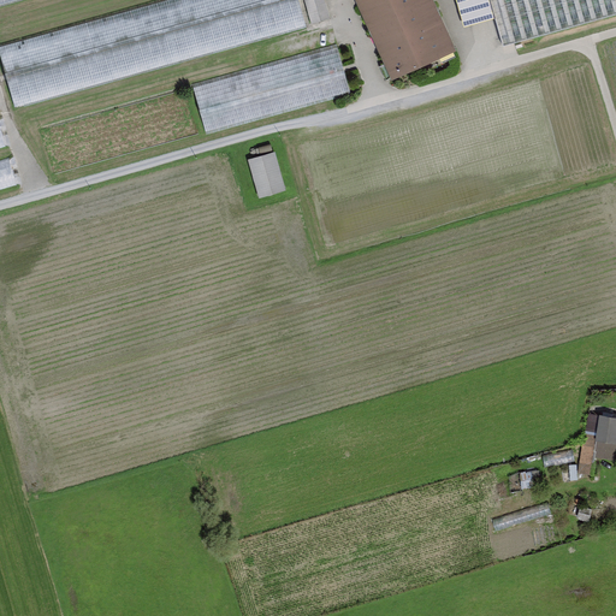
[(297,0),(169,0),(0,47),(0,54),(15,108),(306,27),(297,0)]
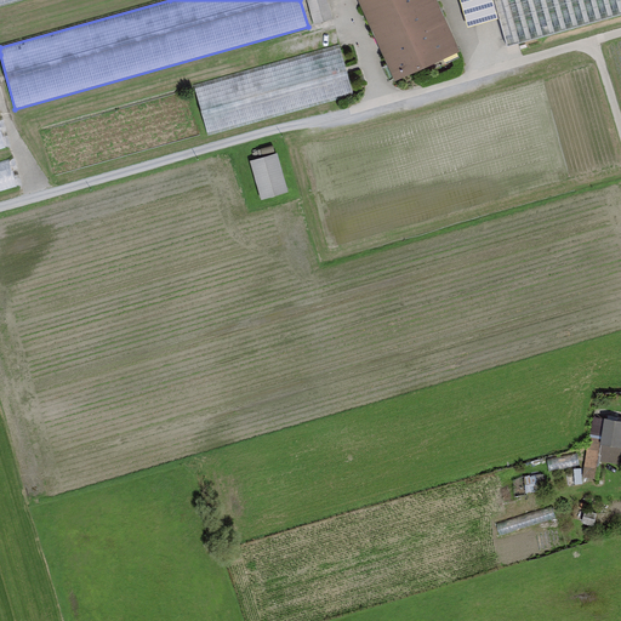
[(326,0),(307,0),(314,26),(332,21),(326,0)]
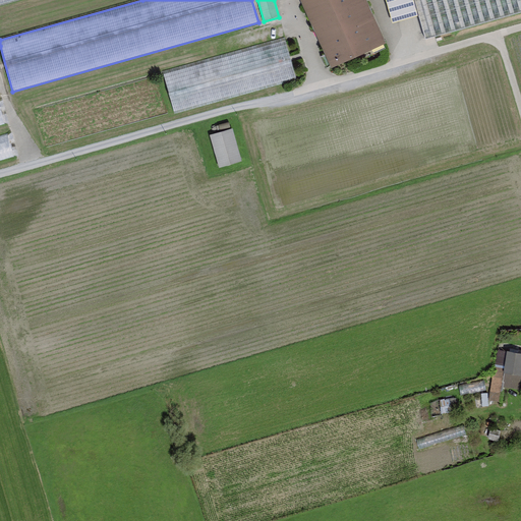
[(305,0),(301,2),(332,69),(386,45),(364,0),(305,0)]
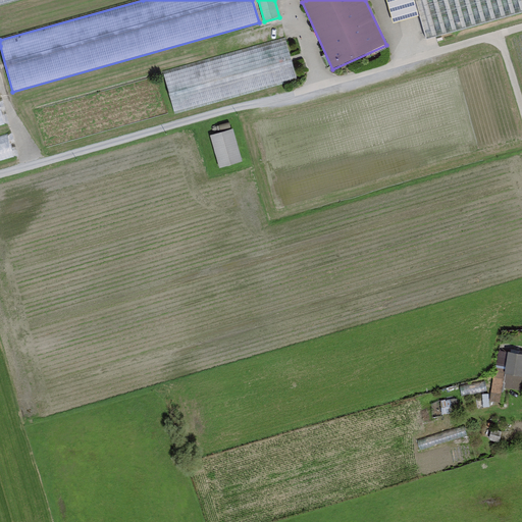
[(521,0),(384,0),(392,25),(420,17),(427,43),(521,16),(521,0)]
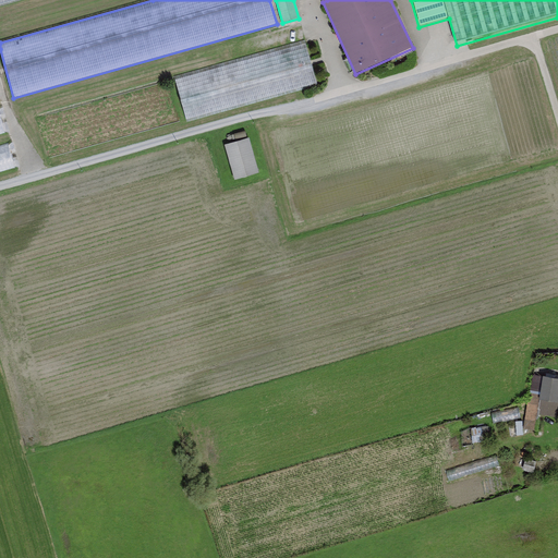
[(304,40),(174,76),(186,119),(316,84),(304,40)]
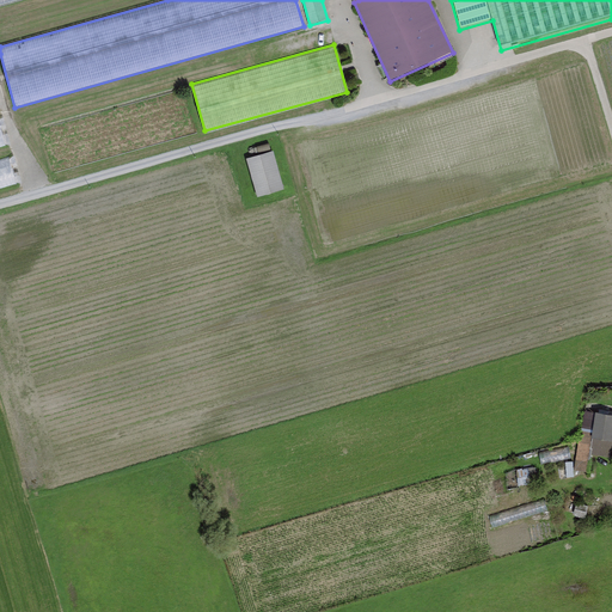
[(258,196),(286,188),(274,148),(248,157),(258,196)]
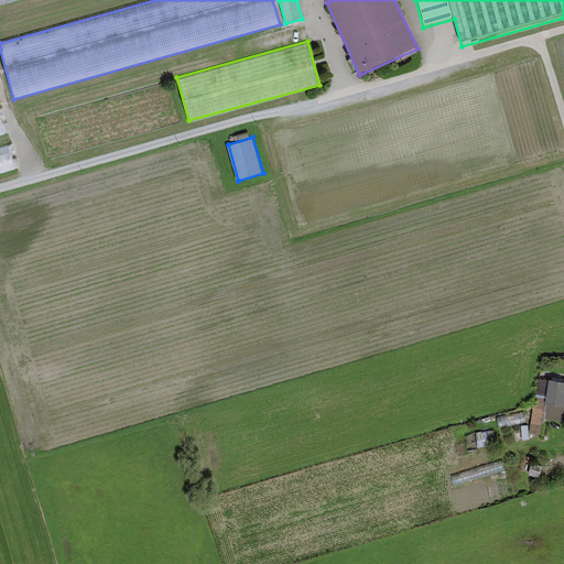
[(9,144),(0,147),(0,173),(15,169),(9,144)]
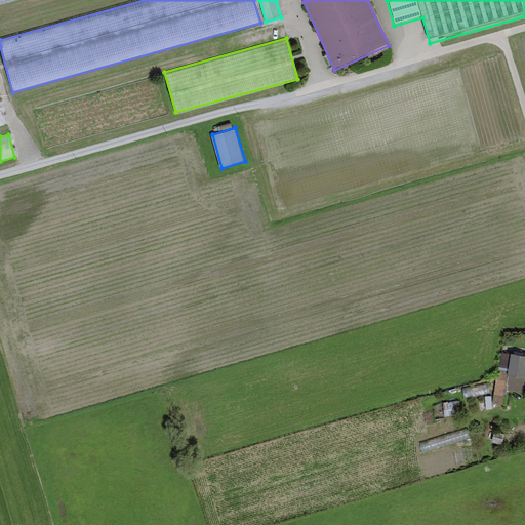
[(524,385),(524,353),(499,350),(492,401),(503,403),(505,390),(524,392),(524,385)]
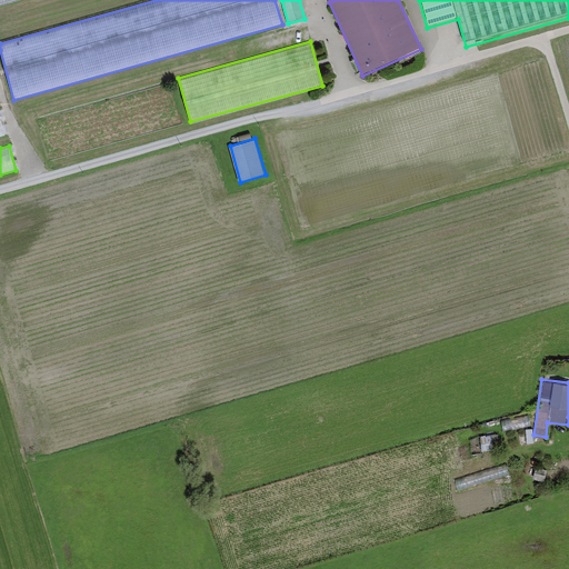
[(507,460),(452,477),(460,488),(510,473),(507,460)]
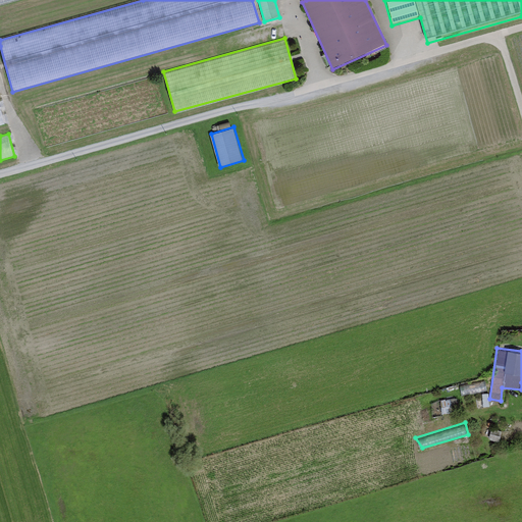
All buildings are outlined.
